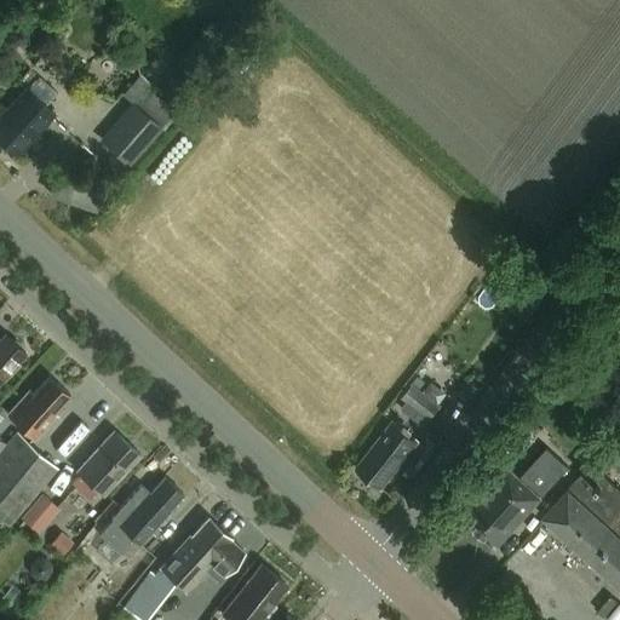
[(0,138),(17,154),(55,114),(28,91),(0,121),(0,138)]
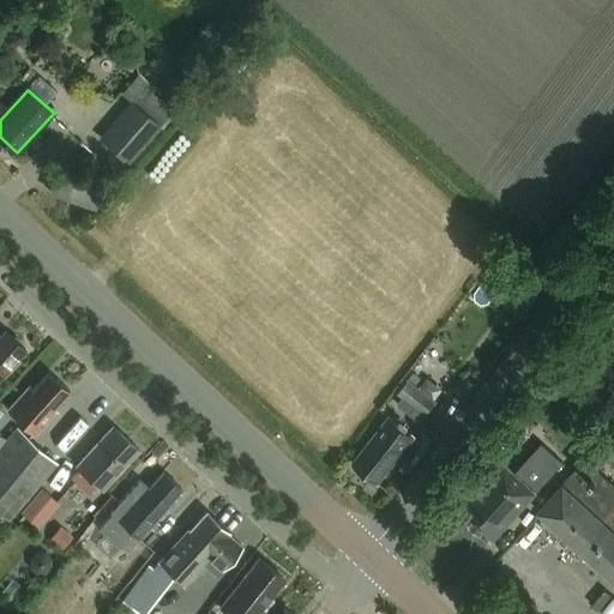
[(132,167),(164,130),(133,102),(101,139),(132,167)]
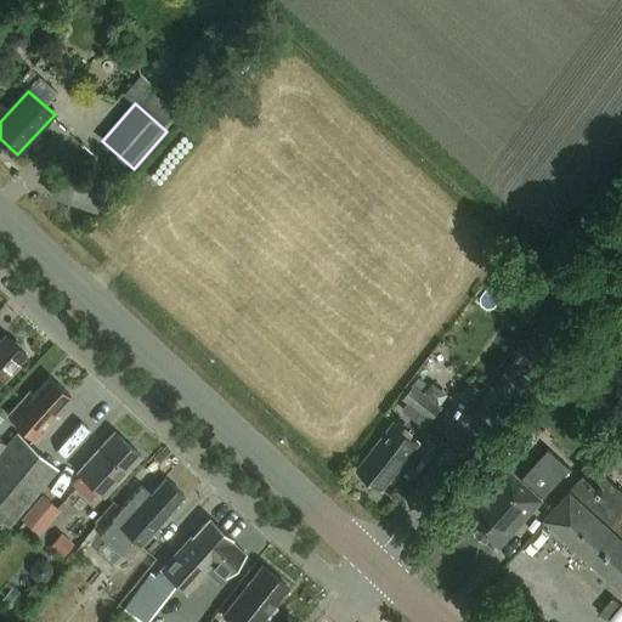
[(57,173),(49,192),(92,210),(101,191),(57,173)]
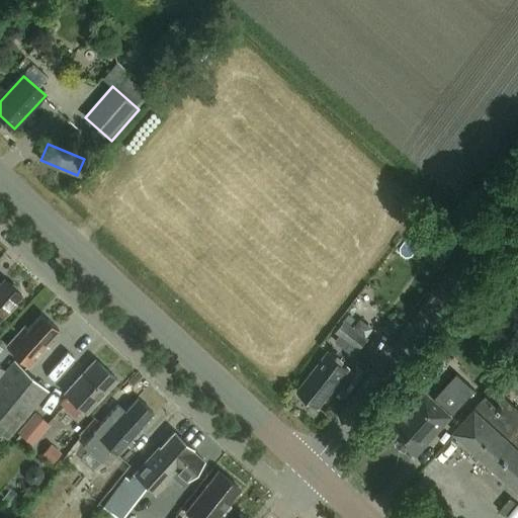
[(0,316),(20,294),(3,279),(0,281),(0,316)]
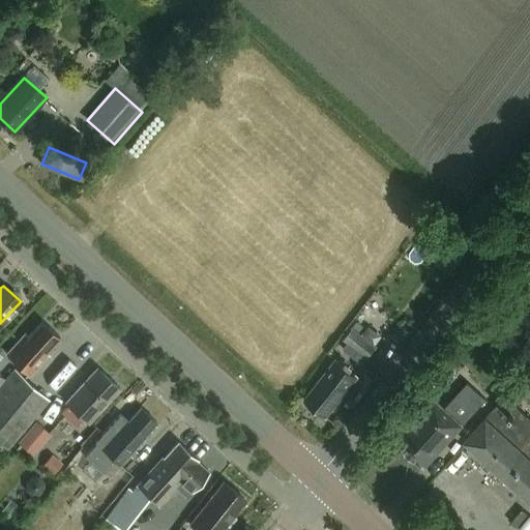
[(59,336),(41,320),(27,335),(25,333),(6,354),(29,375),(48,354),(46,352),(59,336)]
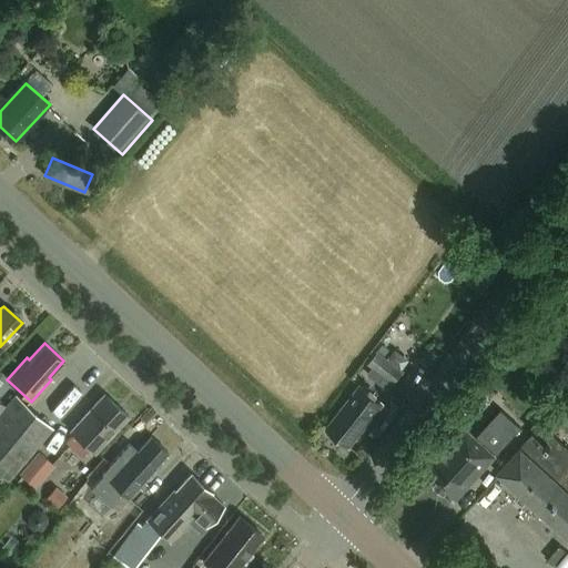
[(403,373),(377,353),(367,366),(372,368),(366,376),(385,389),(391,383),(393,385),(403,373)]
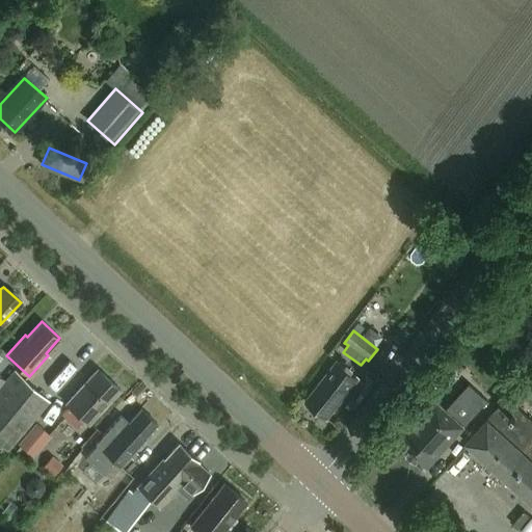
[(69,362),(48,386),(57,393),(77,369),(69,362)]
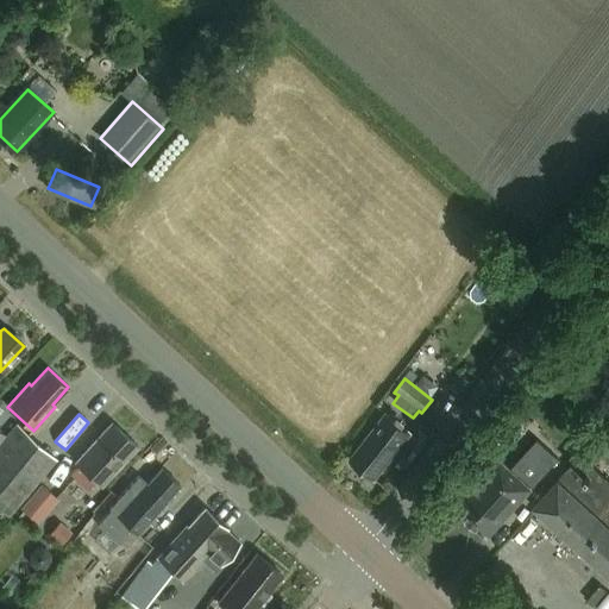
[(375,479),(412,433),(388,415),(351,460),(375,479)]
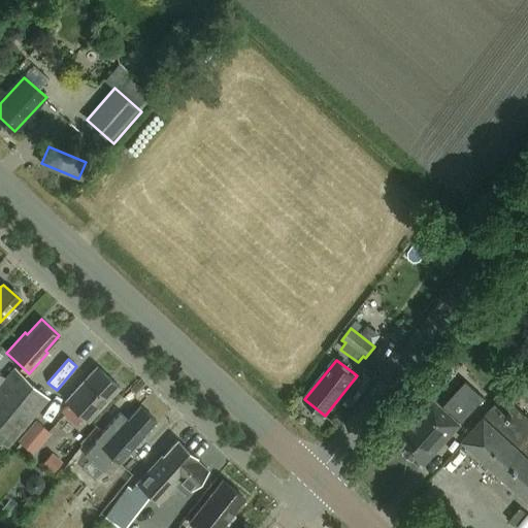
[(96,366),(65,400),(68,402),(61,410),(75,424),(83,416),(88,421),(119,387),(96,366)]
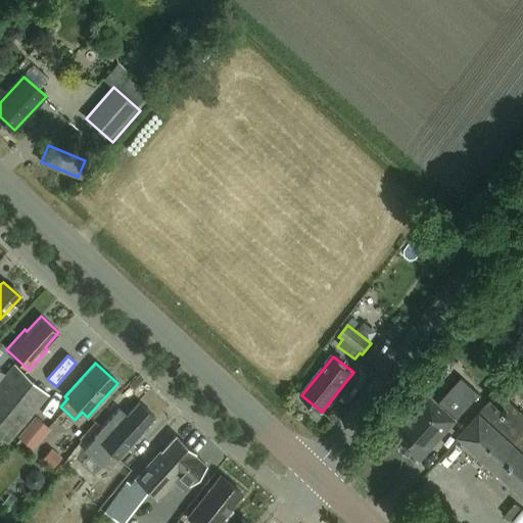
[(0,435),(9,443),(49,397),(13,367),(5,376),(0,381),(0,435)]
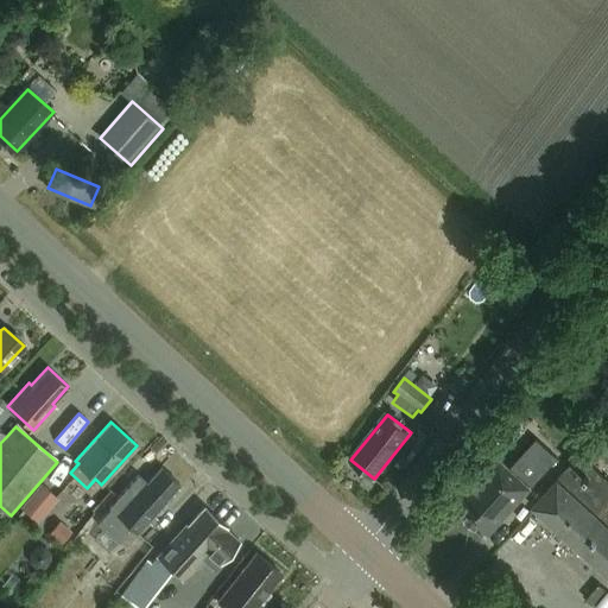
[(486,536),(555,460),(544,449),(518,477),(498,458),(454,506),(486,536)]
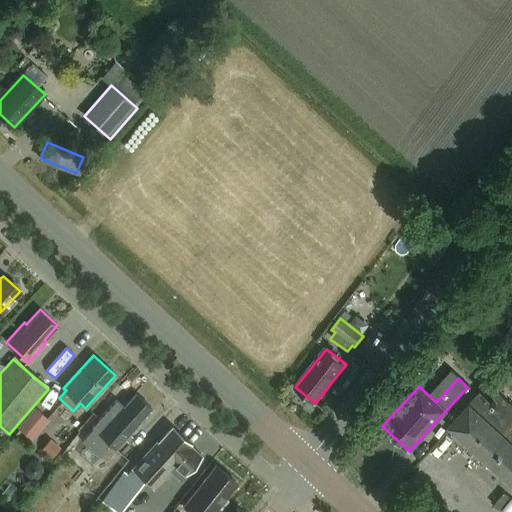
[(511,406),(487,384),(447,429),(511,486),(511,406)]
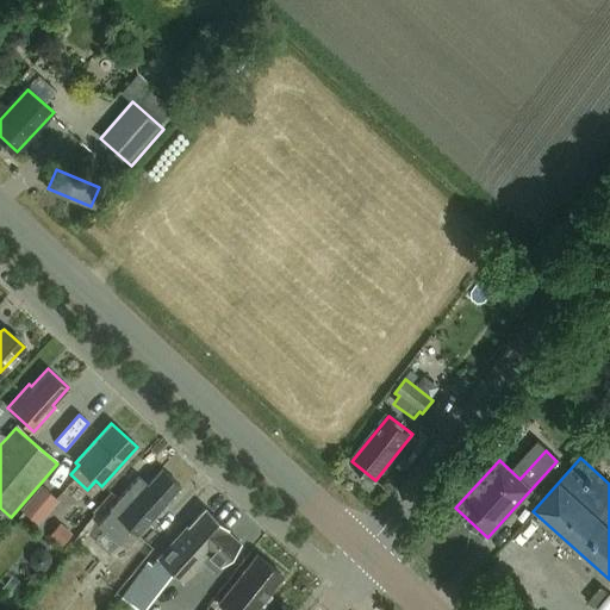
[(167,500),(180,485),(161,468),(148,484),(138,475),(109,509),(110,510),(97,526),(118,545),(132,530),(137,535),(168,500),(167,500)]
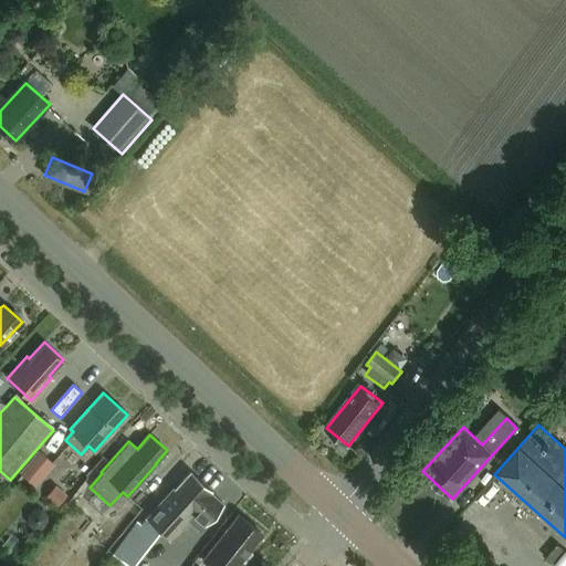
[(53,462),(38,449),(19,470),(34,483),(53,462)]
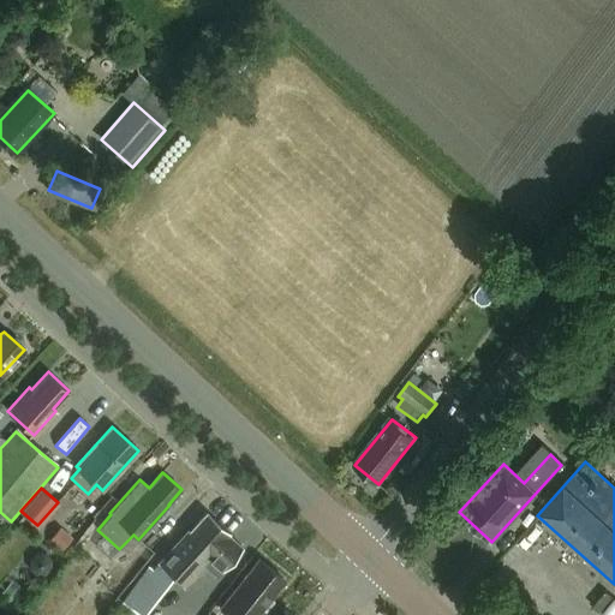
[(228,532),(206,512),(189,530),(187,529),(159,561),(159,562),(153,568),(148,563),(121,601),(141,614),(142,614),(174,577),(178,580),(184,585),(204,563),(216,574),(242,547),(228,533),(228,532)]
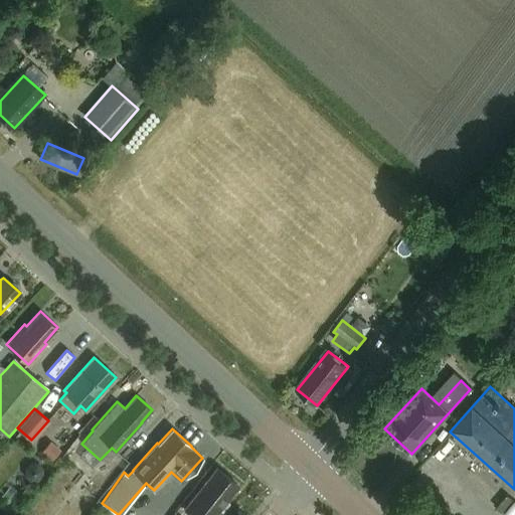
[(43,452),(54,459),(61,447),(50,440),(43,452)]
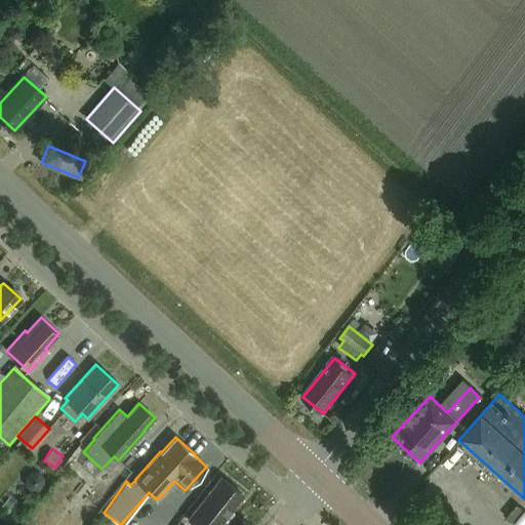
[(187,519),(194,524),(218,524),(243,495),(220,477),(187,519)]
